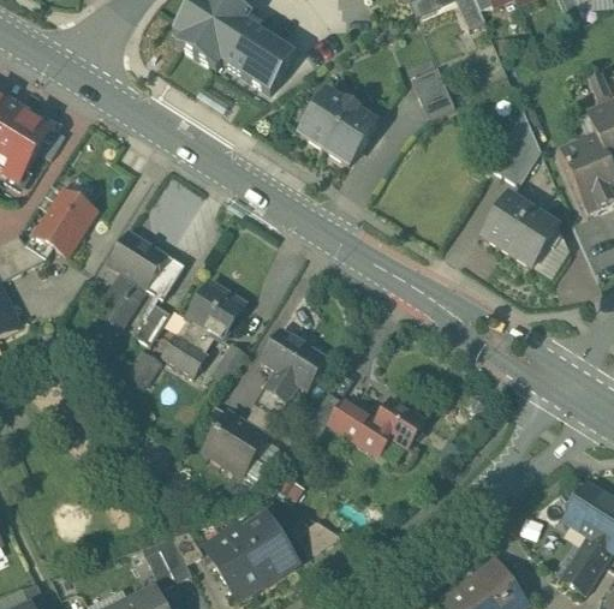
[(254,12),(236,0),(192,0),(173,29),(182,35),(177,43),(218,69),(222,61),(231,66),(272,93),(297,51),(260,28),(263,21),(252,15),(254,12)]
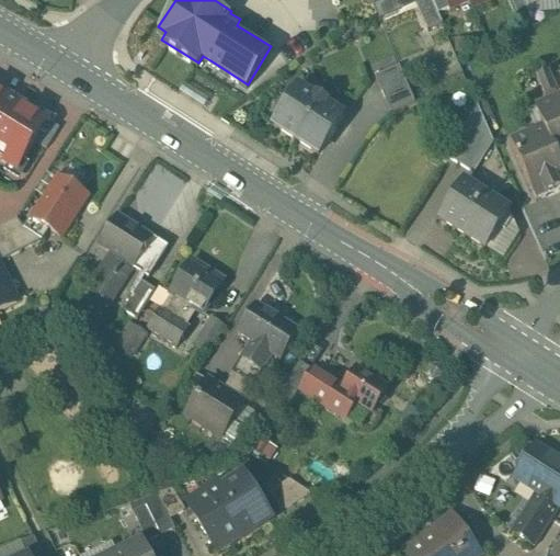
[(438,8),(435,0),(418,0),(427,24),(443,18),(438,8)]
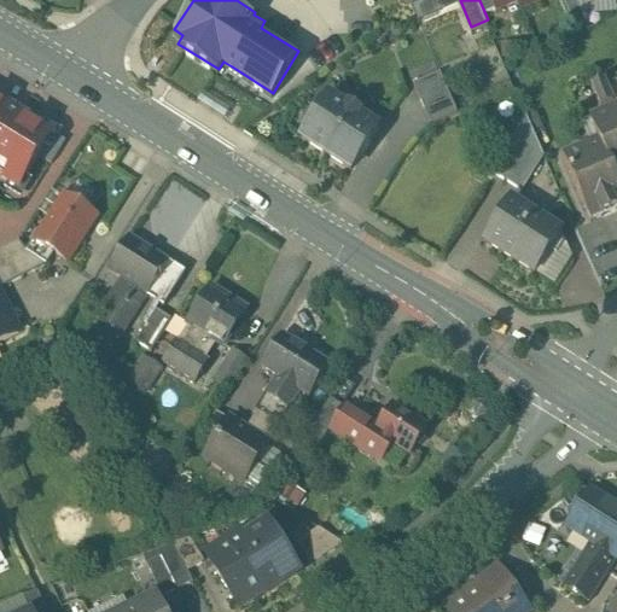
[(440,68),(413,79),(430,118),(457,108),(440,68)]
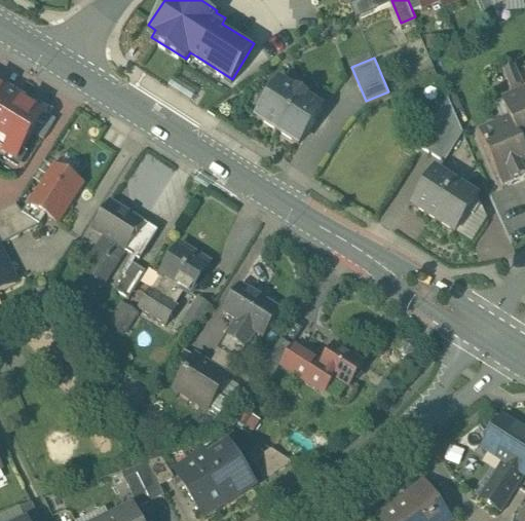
[(514,65),(502,69),(511,88),(522,83),(514,65)]
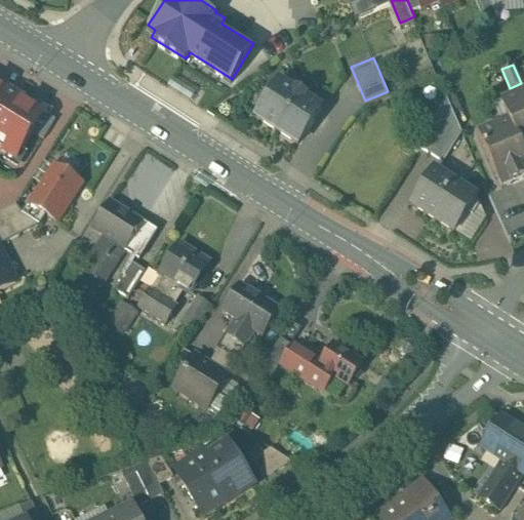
[(295,87),(279,77),(272,89),(271,88),(263,101),(264,102),(255,114),(297,141),(305,128),(307,129),(315,117),(313,116),(321,104),(306,93),(307,92),(295,86),(295,87)]
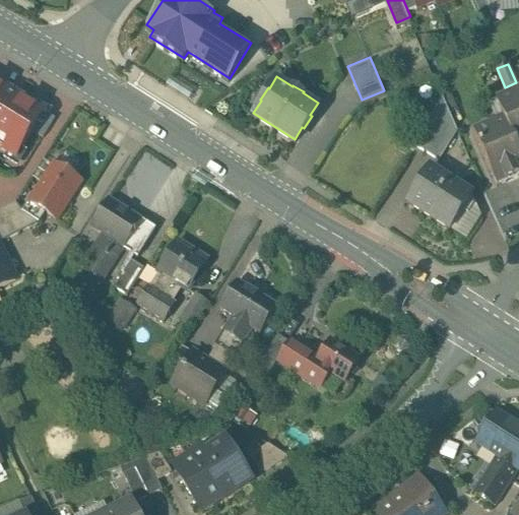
[(9,86),(0,80),(0,144),(15,154),(31,127),(44,108),(17,91),(16,93),(8,88),(9,86)]
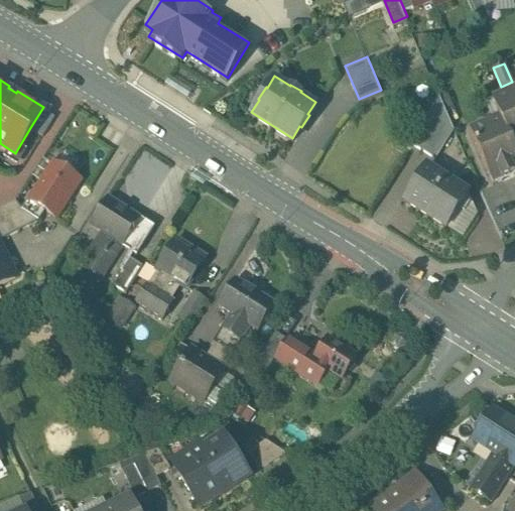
[(438,93),(409,139),(435,155),(454,126),(439,94),(438,93)]
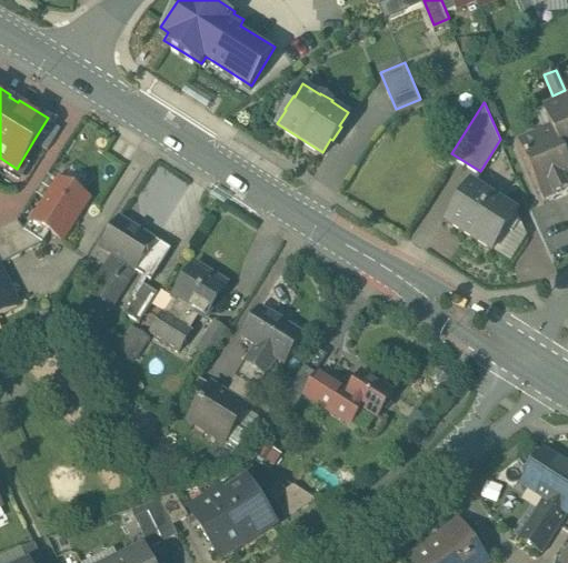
[(567,102),(546,113),(555,133),(540,140),(537,131),(518,140),(544,199),(555,194),(551,189),(565,182),(567,187),(567,102)]
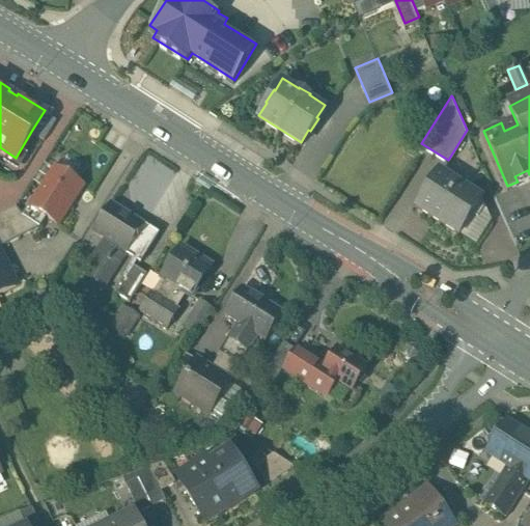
[(56,117),(45,110),(32,130),(44,137),(56,117)]
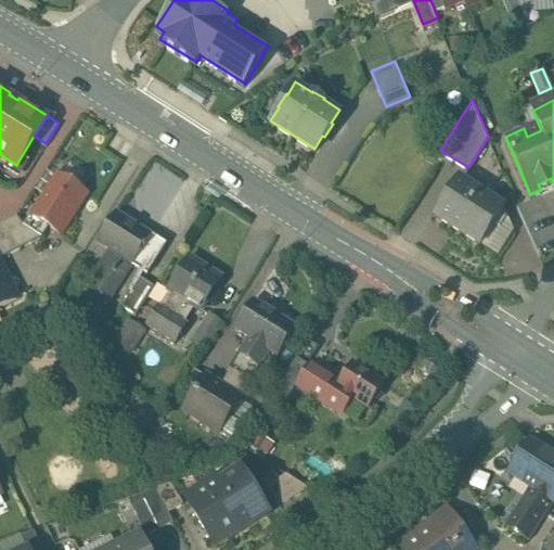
[(87,190),(56,170),(31,210),(48,221),(62,230),(87,190)]
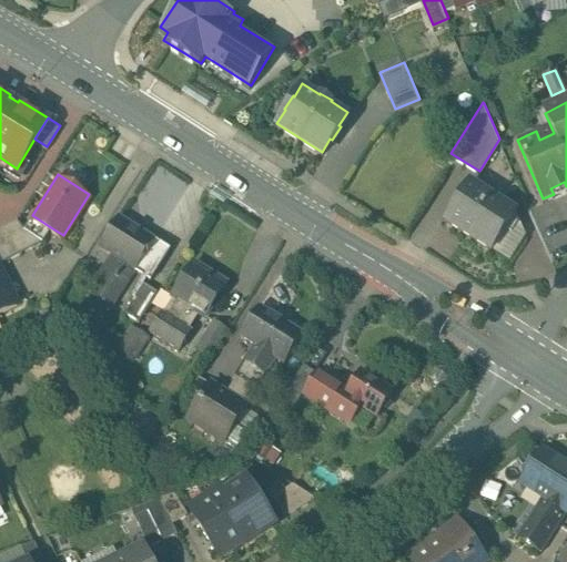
[(515,208),(469,180),(445,217),(492,246),(515,208)]
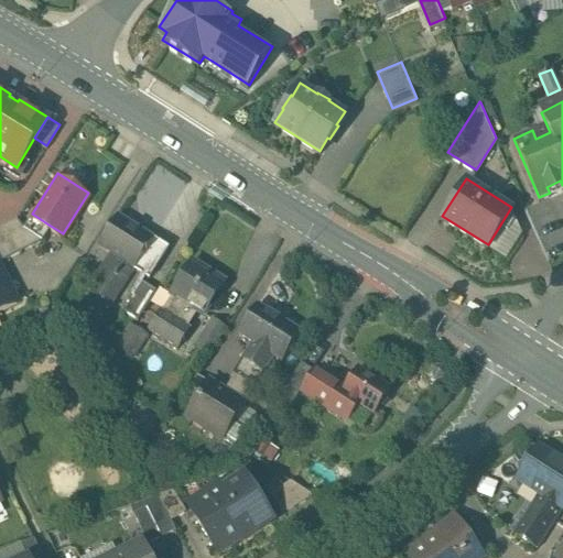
[(169,243),(118,211),(99,241),(112,250),(133,263),(132,264),(149,274),(169,243)]
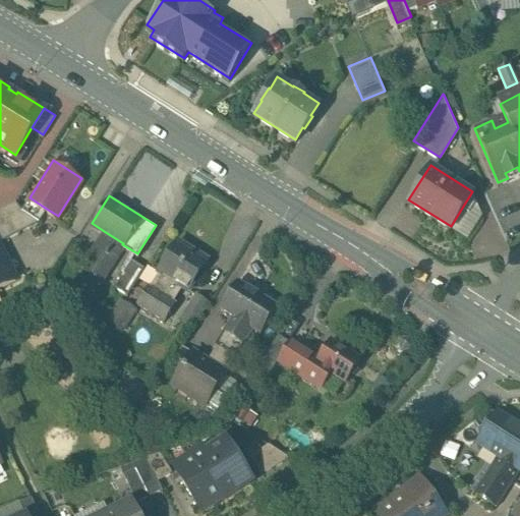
[(45,208),(30,197),(22,209),(38,219),(45,208)]
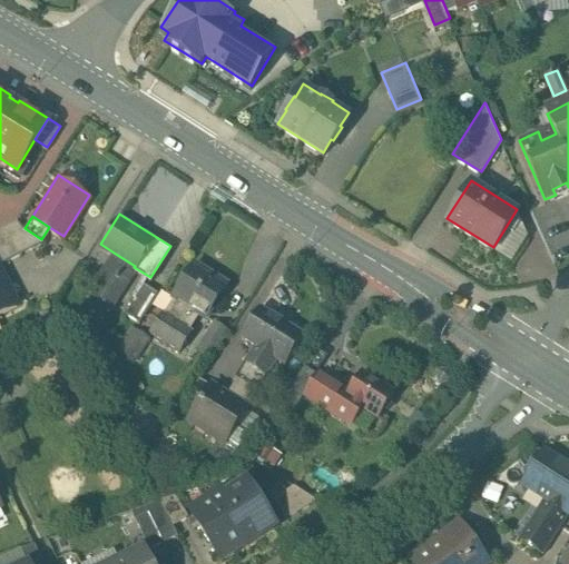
[(17,217),(0,225),(0,260),(41,239),(25,228),(17,217)]
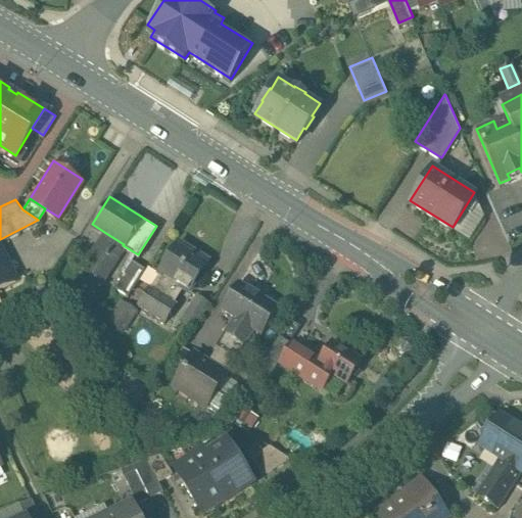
[(124,244),(104,232),(89,255),(107,269),(123,245),(124,244)]
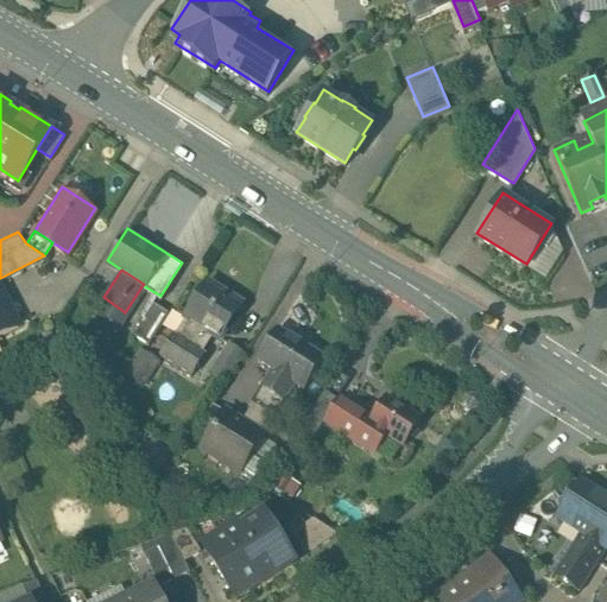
[(241,301),(206,278),(183,314),(213,333),(219,336),(241,301)]
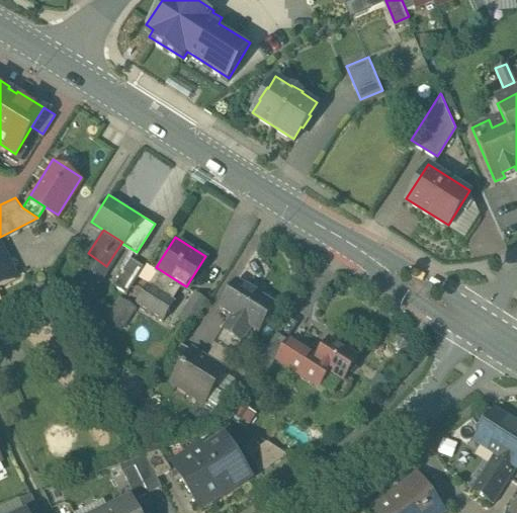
[(0,281),(15,274),(0,244),(0,281)]
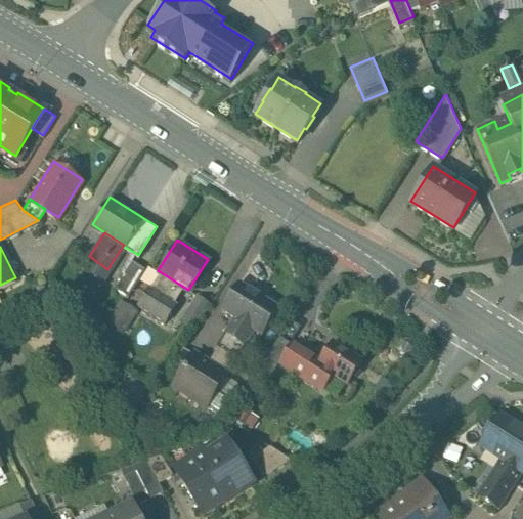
[(132,258),(115,286),(128,294),(145,266),(132,258)]
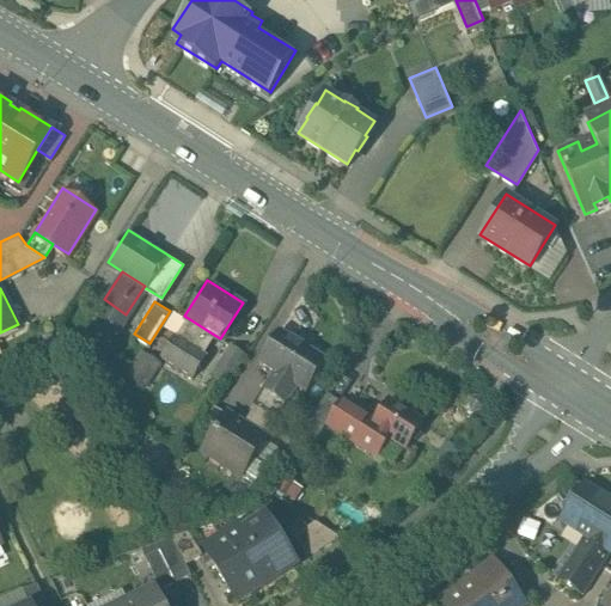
[(214,335),(185,317),(175,334),(175,332),(160,354),(193,375),(206,354),(203,352),(214,335)]
